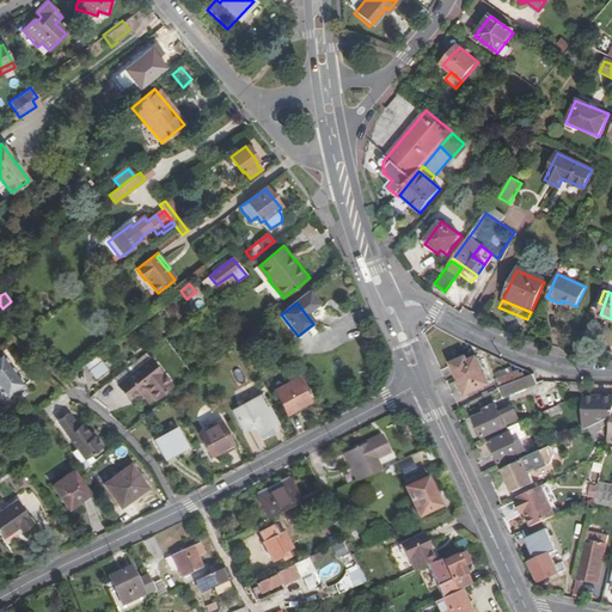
[(0,389),(7,398),(26,385),(2,353),(0,354),(0,389)]
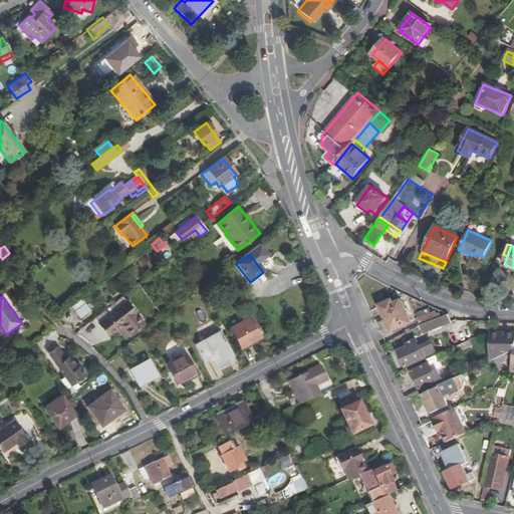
[(145,325),(122,297),(94,319),(107,336),(116,329),(121,325),(131,336),(145,325)]
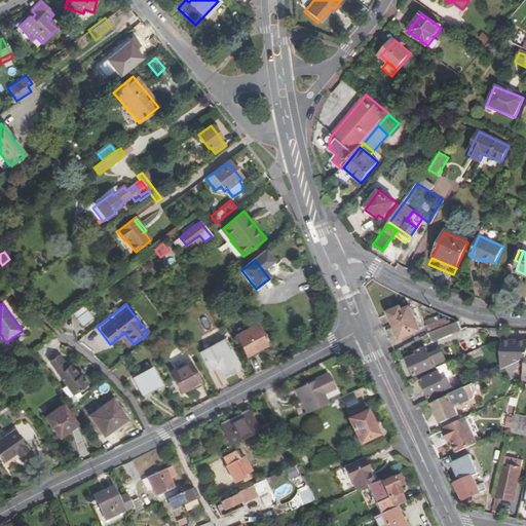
[(388,311),(402,338),(420,329),(410,305),(403,308),(401,305),(388,311)]
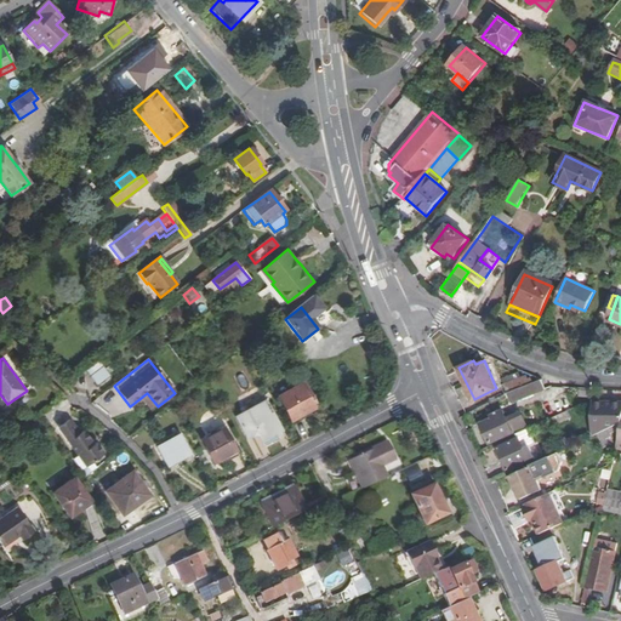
[(84,372),(95,386),(107,376),(96,363),(84,372)]
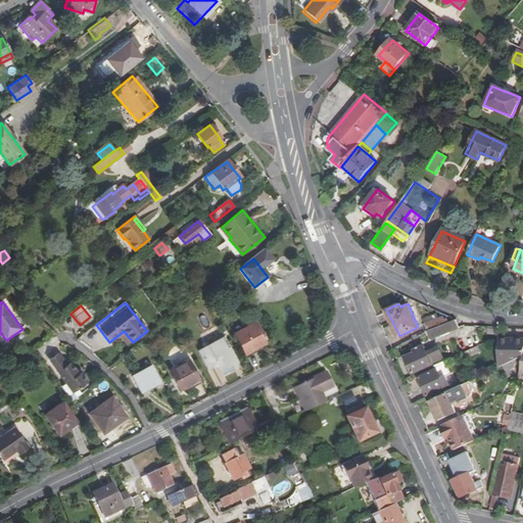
[(428,332),(429,331),(450,322),(448,318),(445,320),(443,317),(425,326),(428,332)]
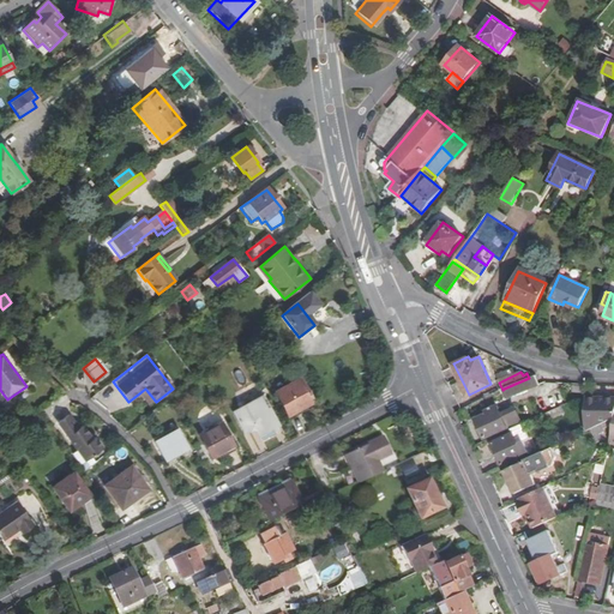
[(529,378),(504,389),(509,399),(540,384),(535,374),(529,378)]
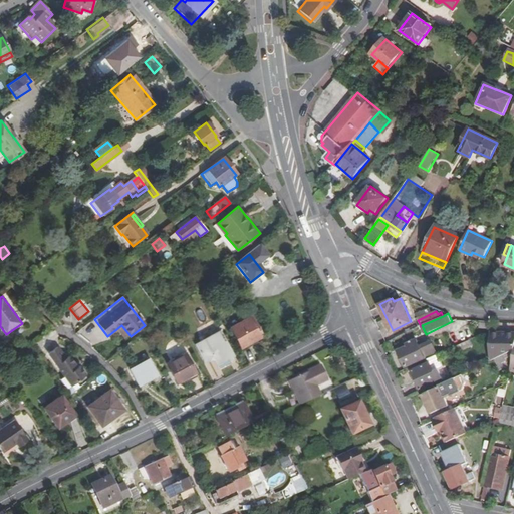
[(242,350),(264,338),(253,318),(231,330),(242,350)]
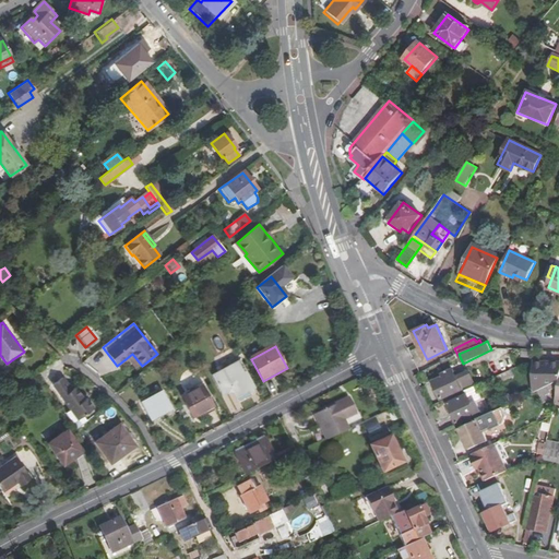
[(132,354),(127,358),(135,369),(137,369),(142,366),(132,354)]
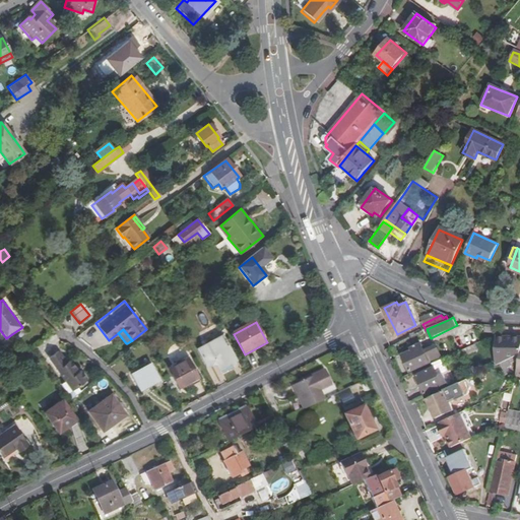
[(216,363),(220,371),(238,362),(223,336),(199,349),(208,368),(216,363)]
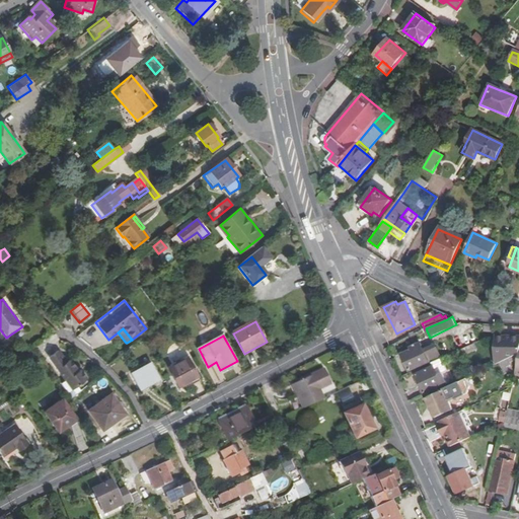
[(496,364),(518,353),(518,336),(497,336),(496,364)]
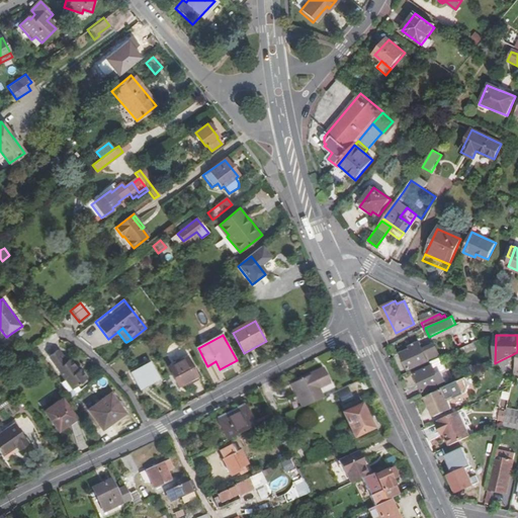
[(267,344),(266,341),(244,353),(245,356),(267,344)]
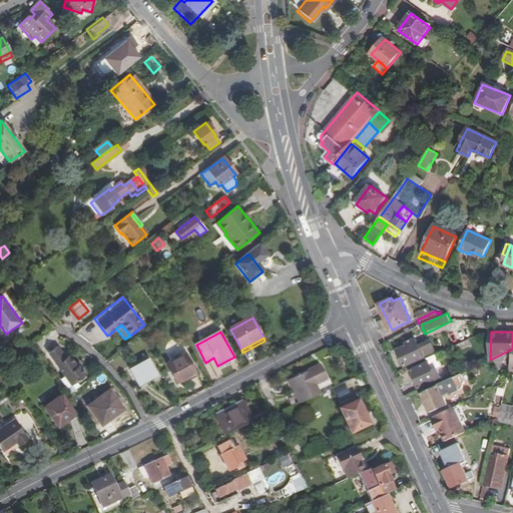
[(470,339),(455,346),(458,352),(473,345),(470,339)]
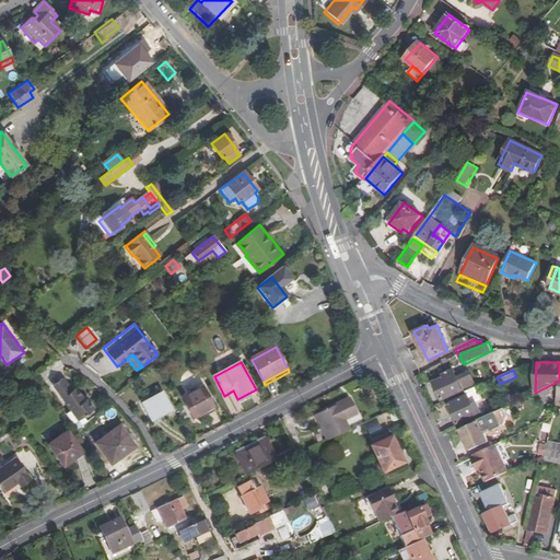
[(435,384),(442,398),(476,383),(471,375),(459,382),(454,372),(447,375),(448,378),(435,384)]
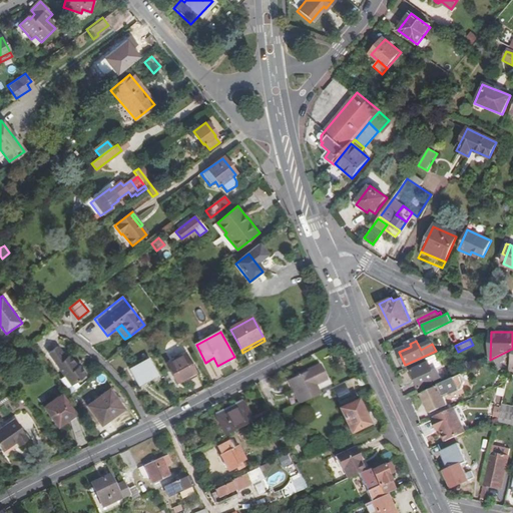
[(64,376),(59,380),(69,394),(78,387),(75,383),(86,375),(78,366),(77,367),(68,356),(66,358),(57,347),(48,354),(64,376)]
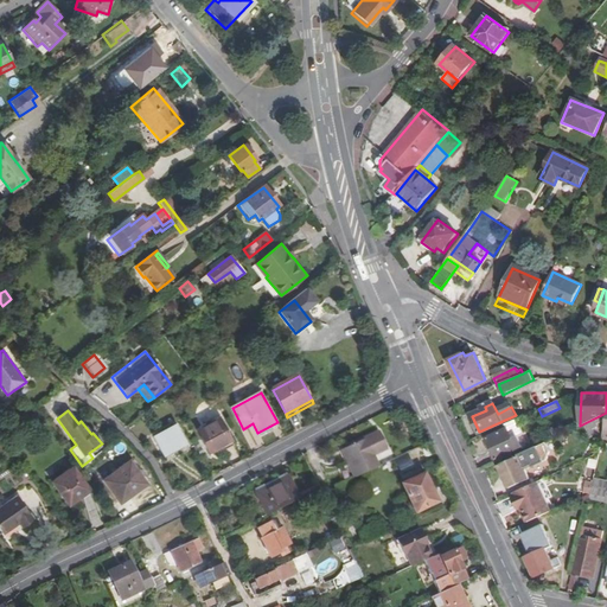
[(508,427),(511,433),(516,432),(517,434),(521,433),(515,419),(505,423),(508,427)]
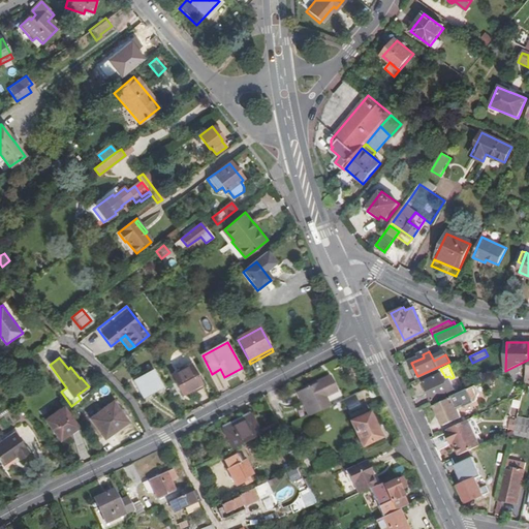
[(184,396),(190,392),(204,384),(193,366),(174,377),(184,396)]
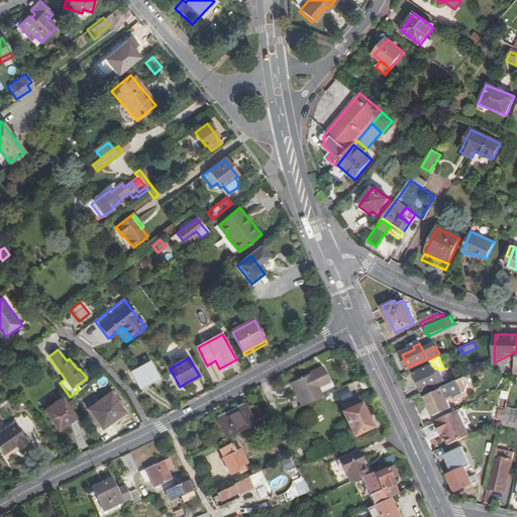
[(236,359),(219,369),(222,373),(238,364),(236,359)]
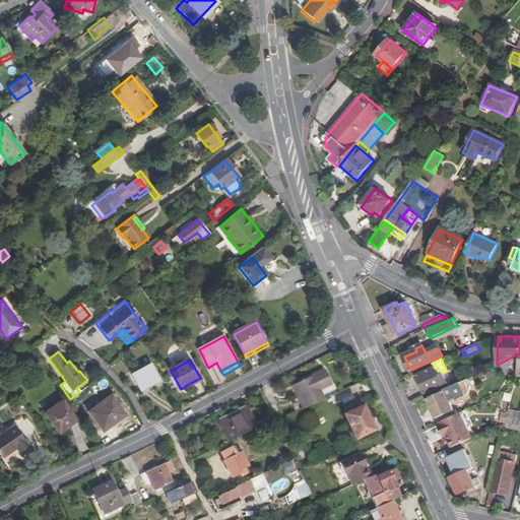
[(139,388),(158,378),(149,363),(131,373),(139,388)]
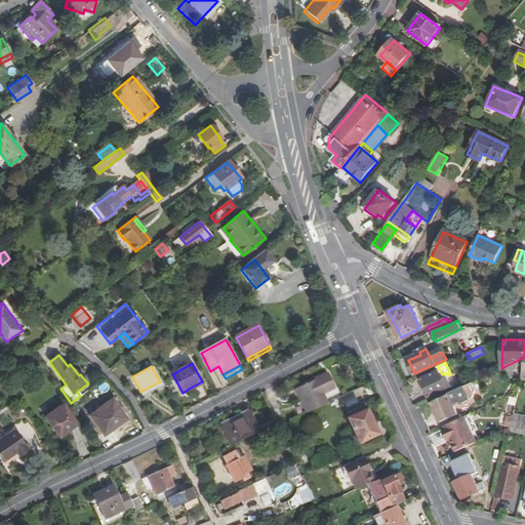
[(427,389),(423,390),(427,398),(452,386),(447,375),(446,373),(442,374),(439,369),(421,377),(427,389)]
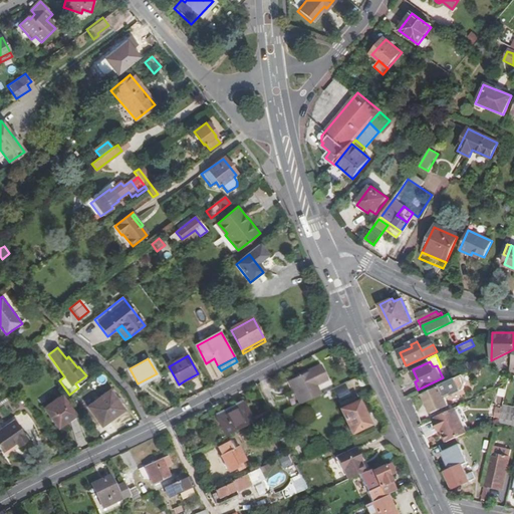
[(318,383),(330,379),(331,378),(324,365),(292,380),(302,404),(322,395),(321,392),(318,383)]
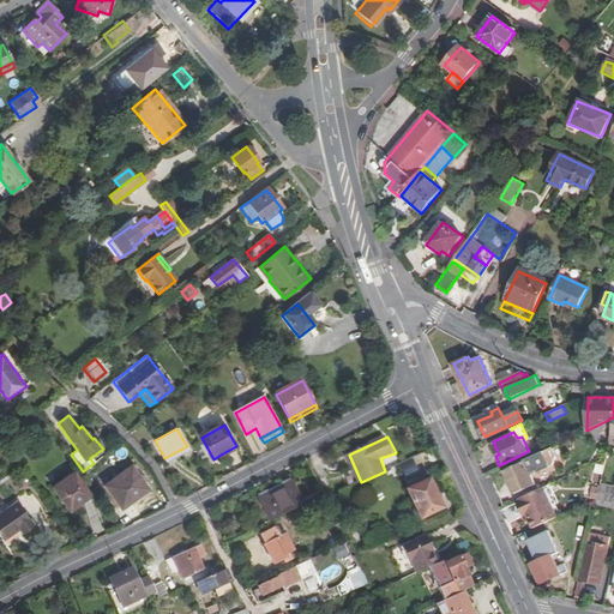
[(187,446),(164,458),(167,463),(178,457),(179,459),(191,453),(187,446)]
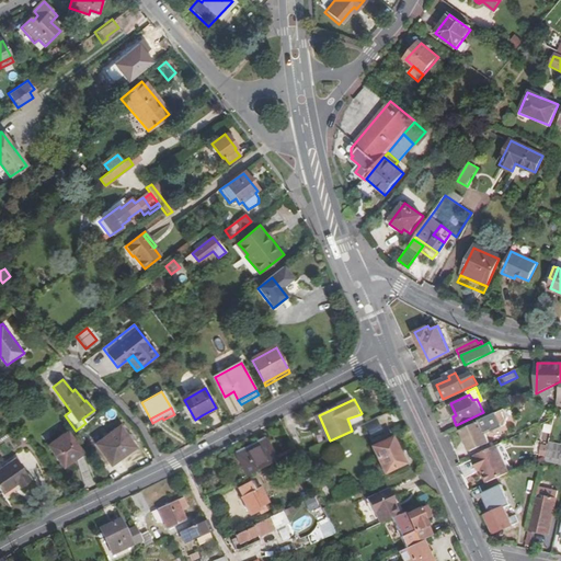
[(218,413),(216,408),(202,415),(205,421),(218,413)]
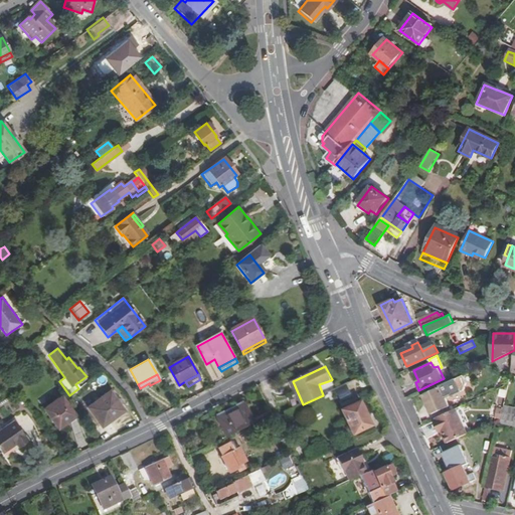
[(319,384),(322,392),(334,387),(331,380),(319,384)]
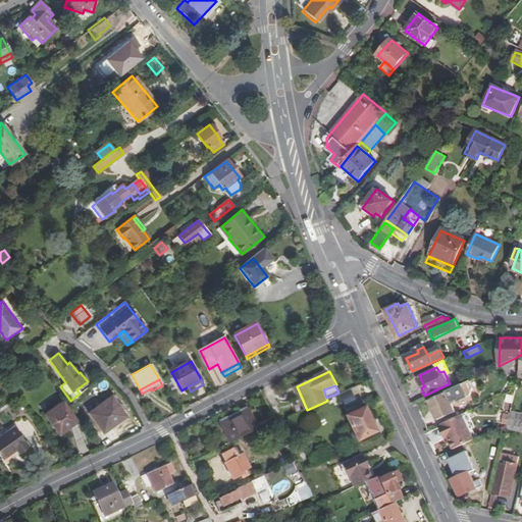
[(438,418),(456,410),(448,392),(430,400),(438,418)]
